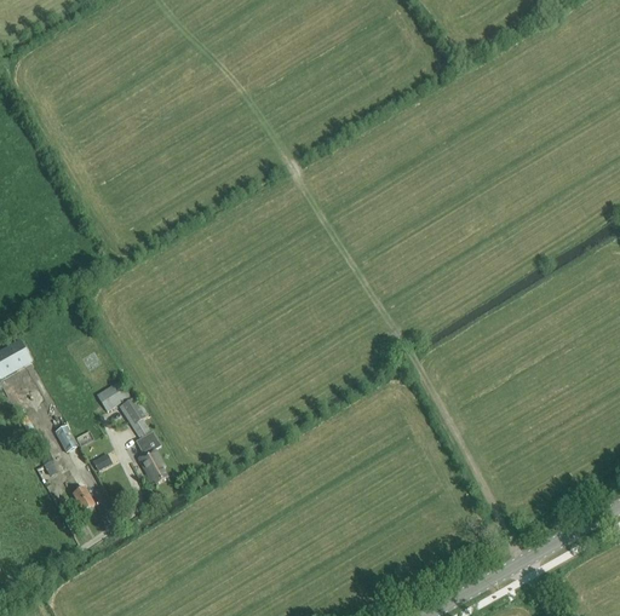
[(107,409),(130,396),(121,380),(97,393),(107,409)]
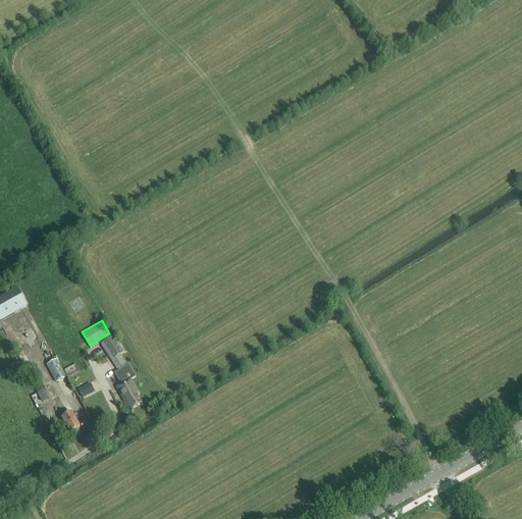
[(117,368),(125,363),(119,353),(124,350),(114,333),(100,342),(110,358),(117,368)]
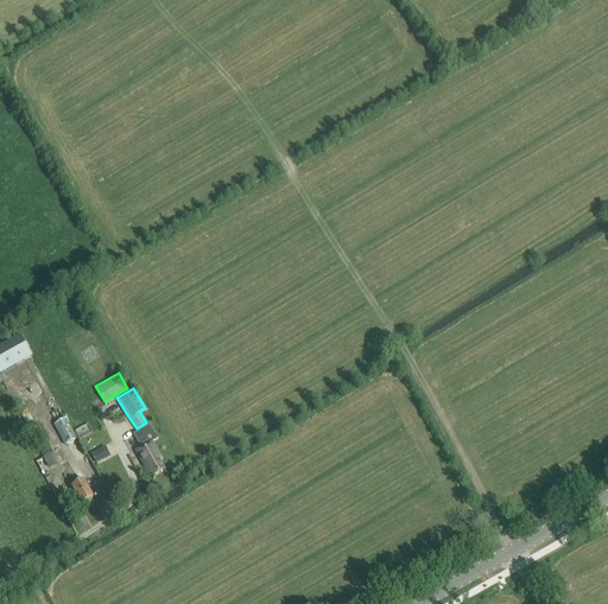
[(67,443),(76,438),(64,417),(55,421),(67,443)]
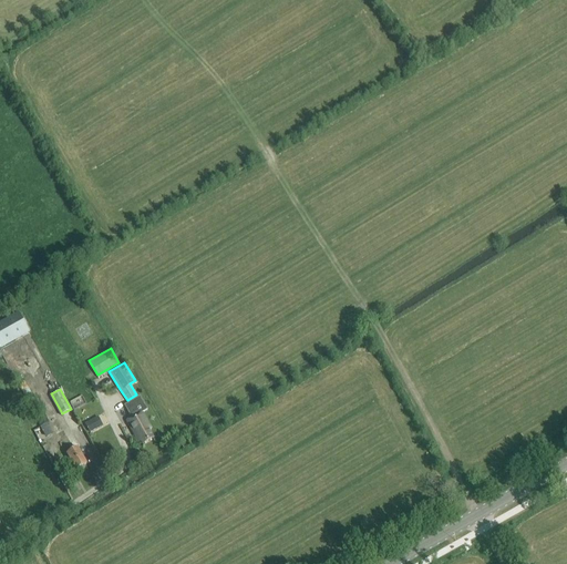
[(49,420),(41,406),(33,410),(40,424),(49,420)]
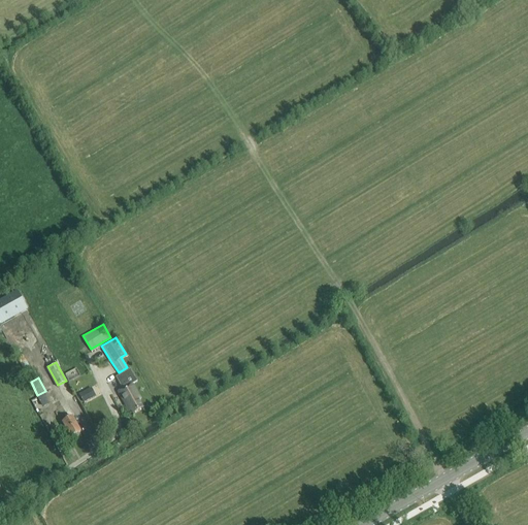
[(133,411),(142,405),(138,398),(141,396),(133,381),(118,389),(129,408),(131,407),(133,411)]
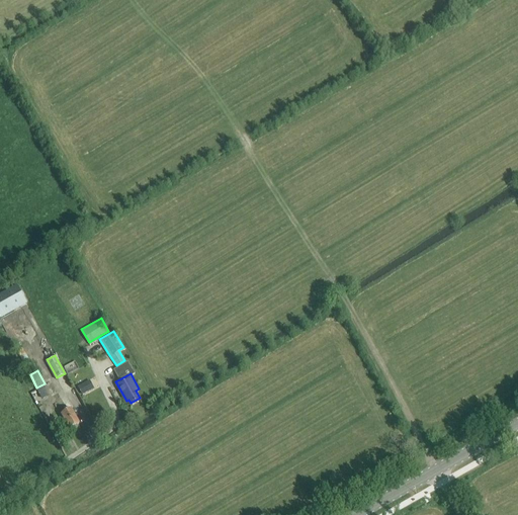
[(78,383),(82,392),(93,385),(89,377),(78,383)]
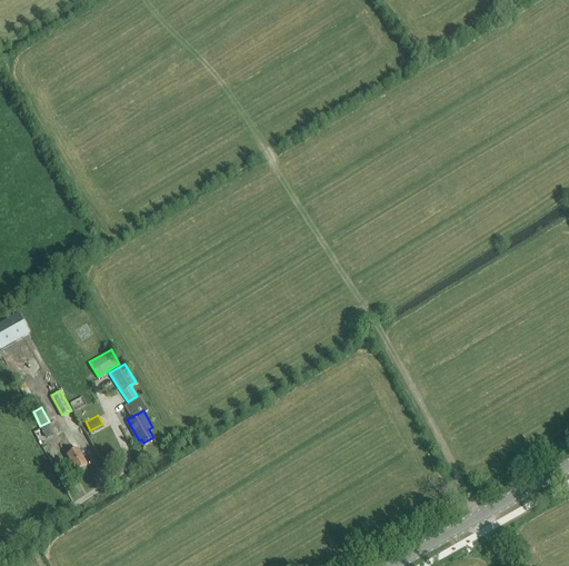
[(77,439),(71,442),(68,437),(60,442),(63,447),(61,448),(65,455),(68,453),(77,468),(88,463),(79,447),(81,446),(77,439)]
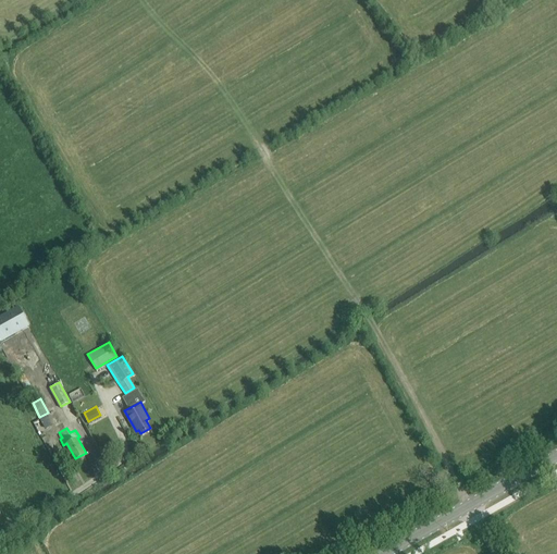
[(61,448),(54,436),(49,439),(56,452),(61,448)]
